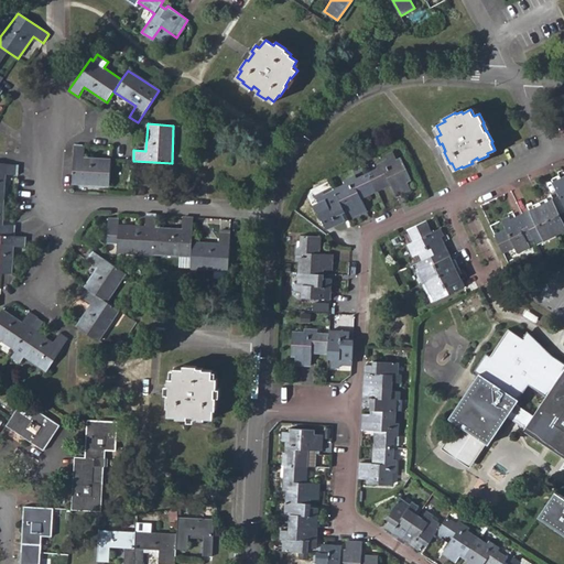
[(84,158),(85,147),(75,145),(72,183),(109,185),(111,160),(84,158)]
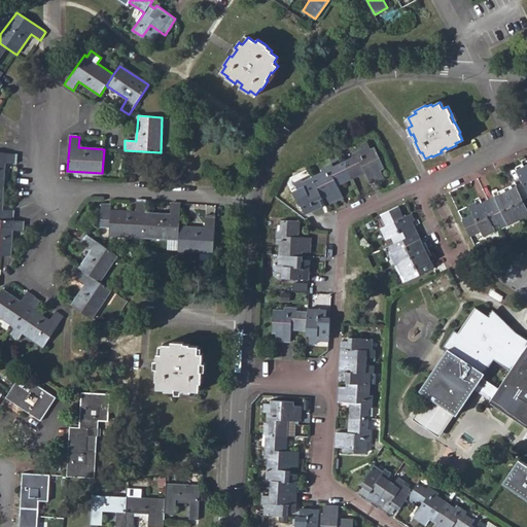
[(353,157),(343,162),(351,178),(364,172),(370,182),(383,176),(380,170),(384,168),(374,147),(370,149),(366,143),(361,146),(362,150),(353,154),(353,157)]
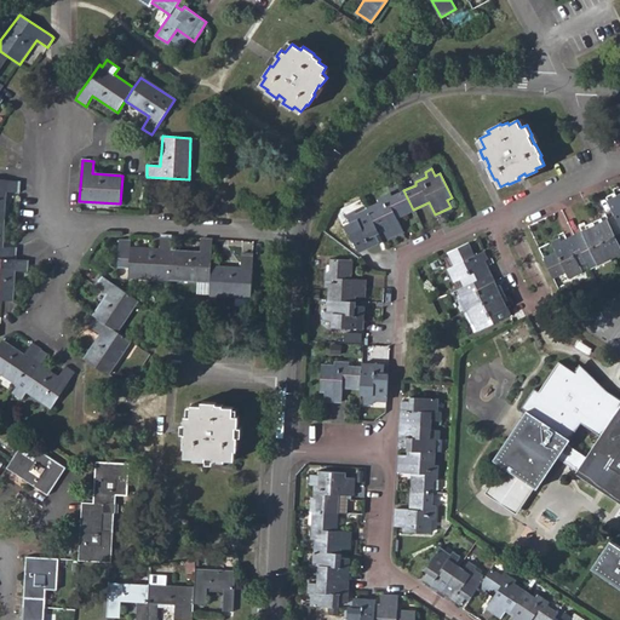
[(21,182),(0,179),(0,219),(5,220),(6,191),(19,193),(21,182)]
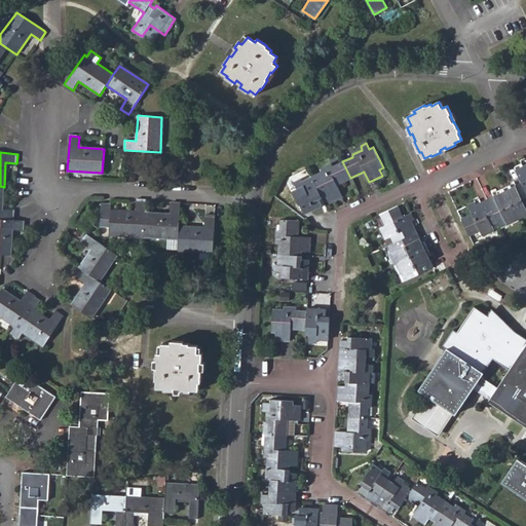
[(350,178),(342,161),(333,166),(331,164),(323,168),(324,171),(312,176),(323,198),(326,197),(328,201),(342,195),(337,184),(350,178)]
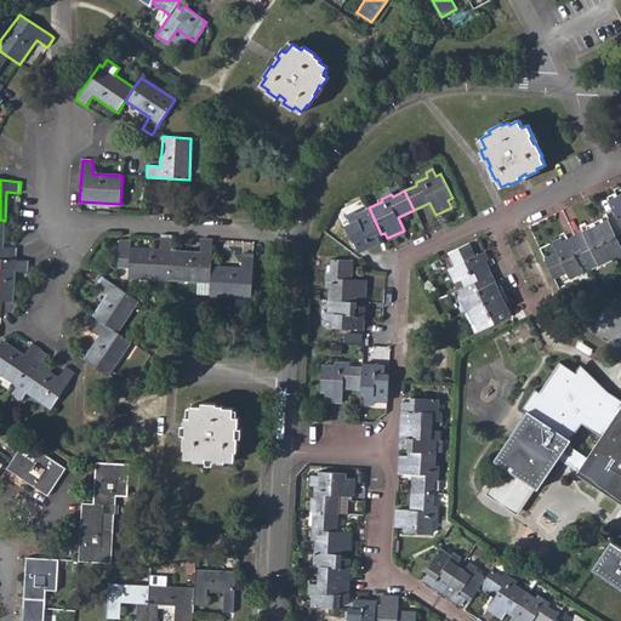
[(616,215),(620,224),(620,194),(617,197),(615,194),(608,198),(616,215)]
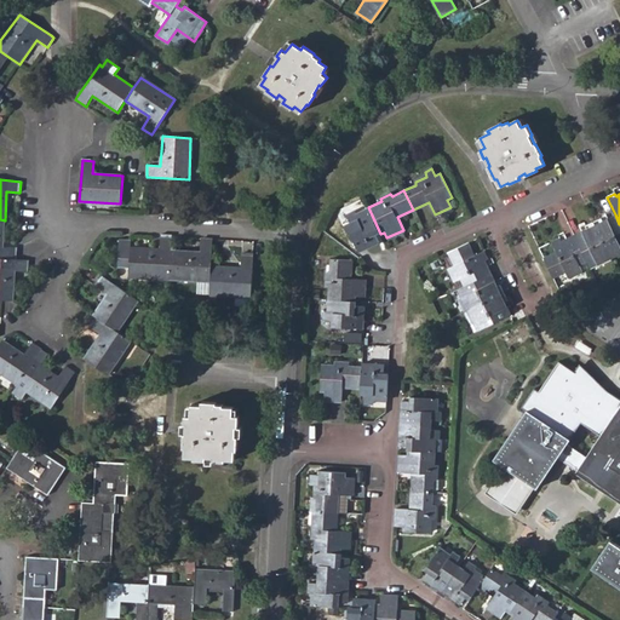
[(377,235),(380,234),(368,207),(357,213),(356,211),(349,214),(351,222),(346,224),(359,251),(379,241),(377,235)]
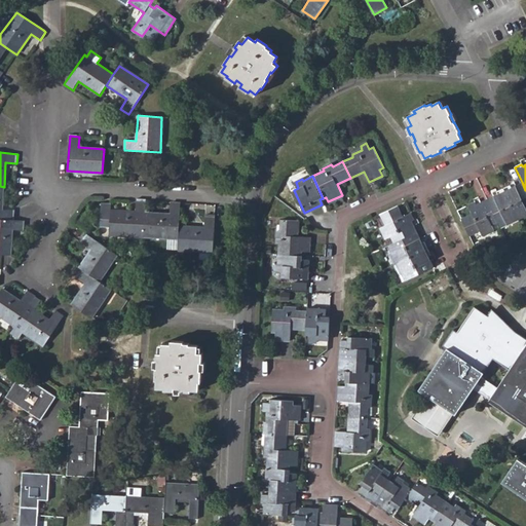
[(525,215),(525,190),(522,182),(516,185),(517,187),(512,189),(510,186),(503,189),(518,219),(525,215)]
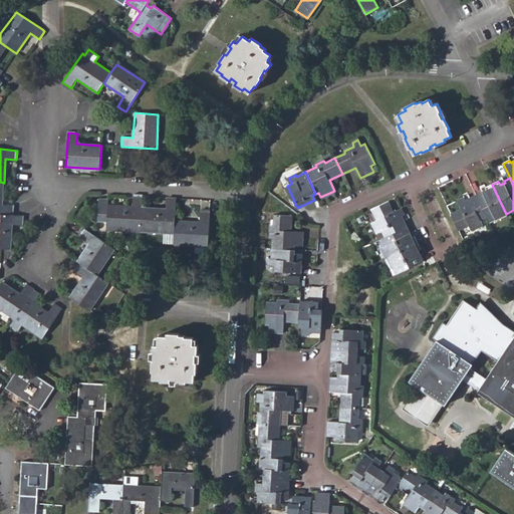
[(0,214),(14,216),(14,205),(3,205),(4,183),(0,182),(0,214)]
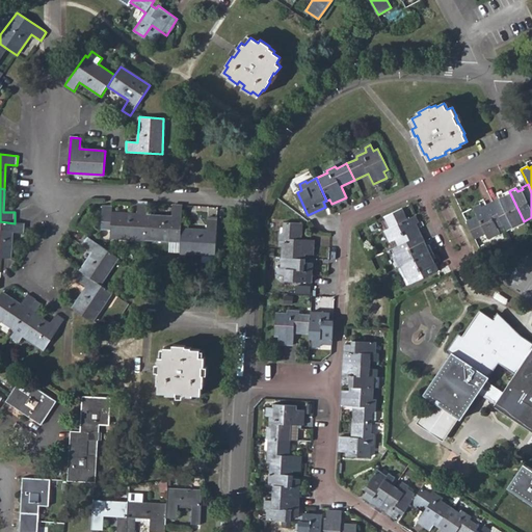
[(524,221),(509,191),(502,194),(504,197),(500,200),(499,198),(493,202),(504,224),(506,230),(524,221)]
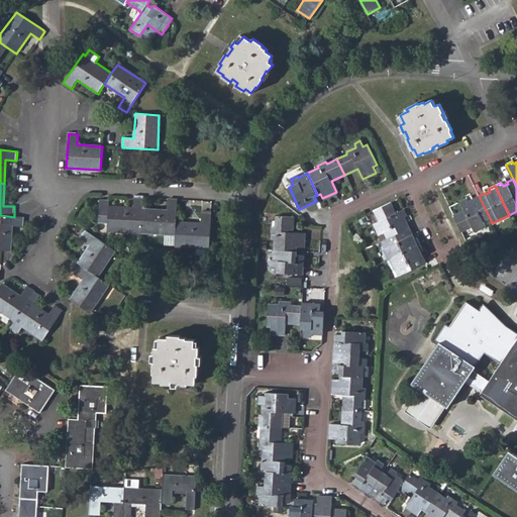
[(490,218),(479,196),(472,198),(473,200),(469,202),(468,199),(459,202),(463,209),(453,214),(461,231),(472,227),(475,231),(486,226),(484,221),(490,218)]
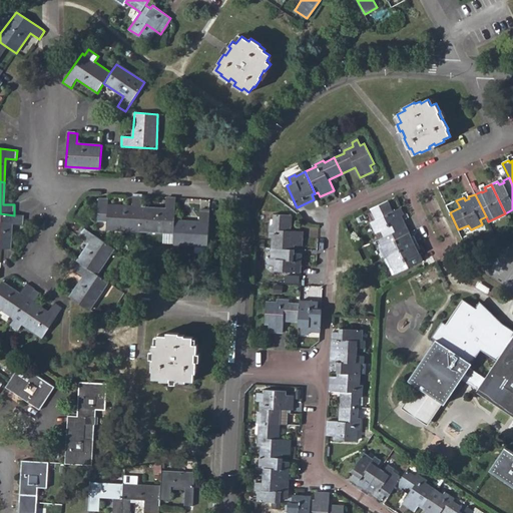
[(140,230),(142,207),(143,196),(133,196),(132,207),(107,205),(108,198),(98,197),(97,220),(107,221),(106,228),(140,230)]
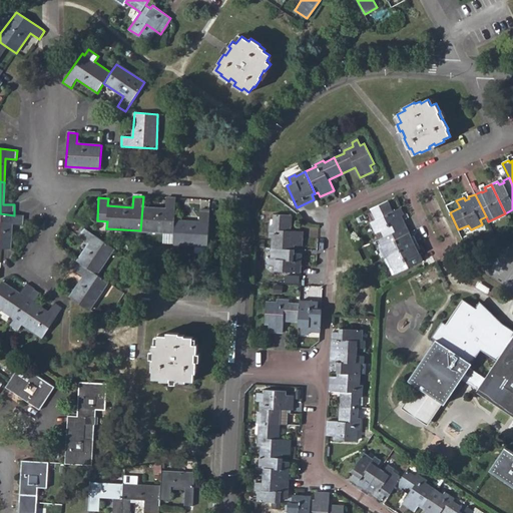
[(174,220),(175,198),(167,198),(166,209),(142,207),(140,230),(173,232),(174,220)]
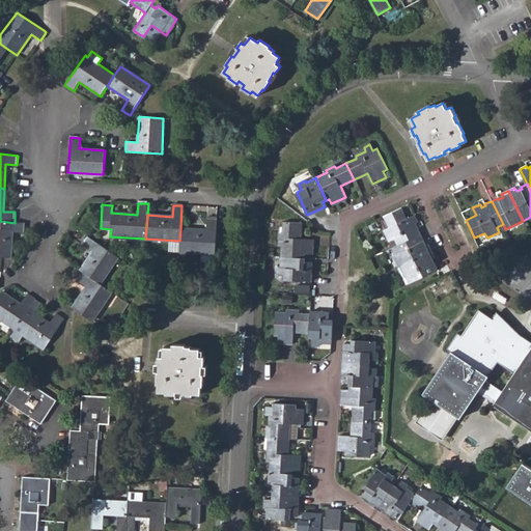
[(396,246),(420,235),(417,228),(416,229),(414,225),(418,223),(414,216),(407,220),(401,208),(384,217),(389,227),(384,230),(389,242),(394,240),(396,246)]
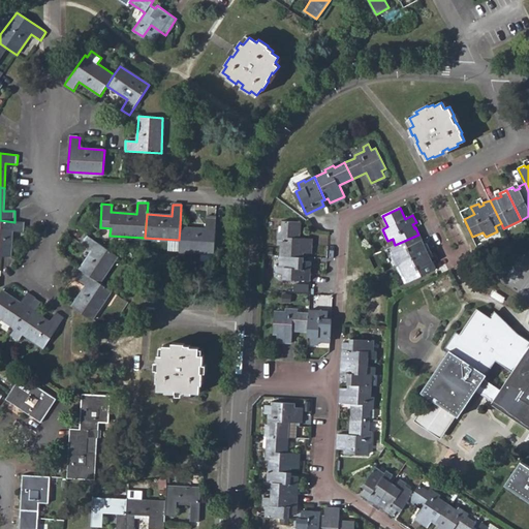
[(206,228),(215,229),(216,219),(206,218),(206,228)]
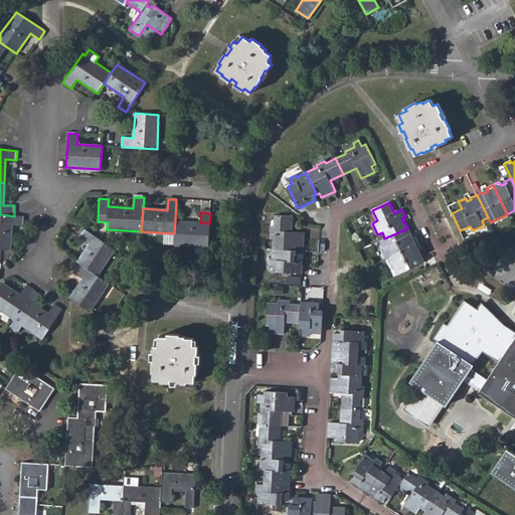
[(0,214),(0,249),(2,249),(8,250),(12,250),(13,225),(23,225),(24,217),(14,216),(0,214)]
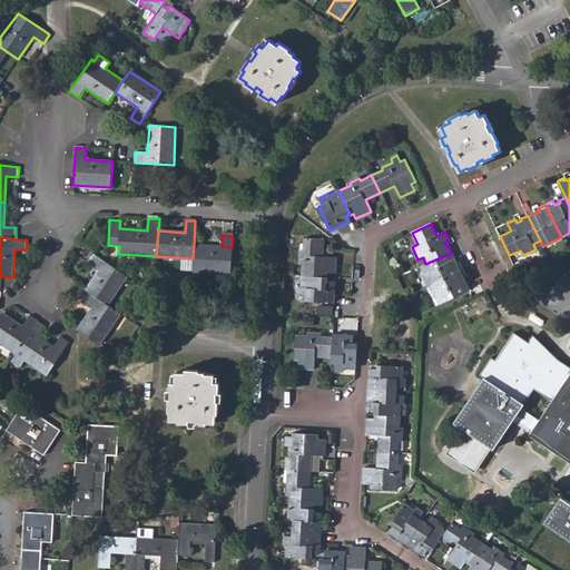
[(304,275),(328,277),(328,273),(335,273),(336,257),(324,256),(325,241),(306,239),(305,251),(302,251),(301,263),(304,264),(304,275)]
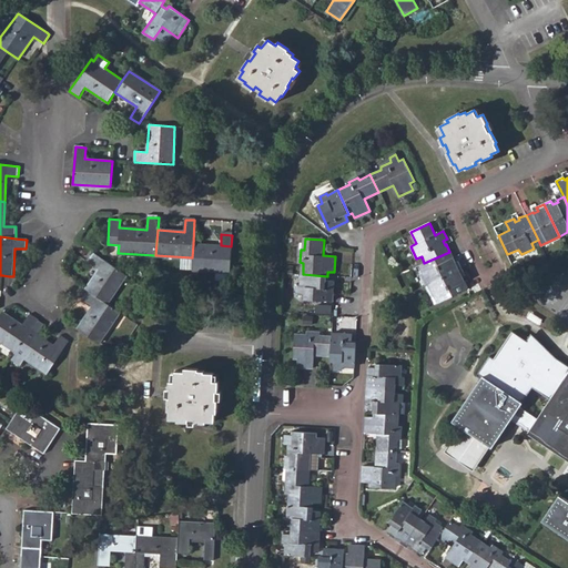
[(221,245),(193,244),(192,257),(192,271),(230,273),(231,246),(221,245)]
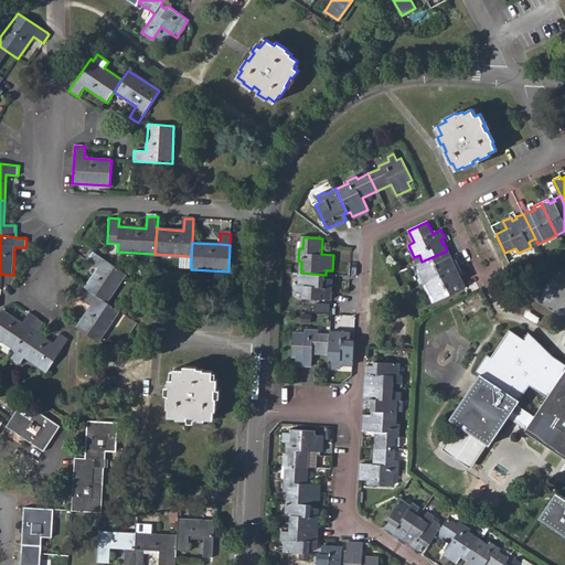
[(417,264),(426,283),(458,267),(455,260),(451,262),(449,258),(450,257),(447,251),(422,262),(417,264)]
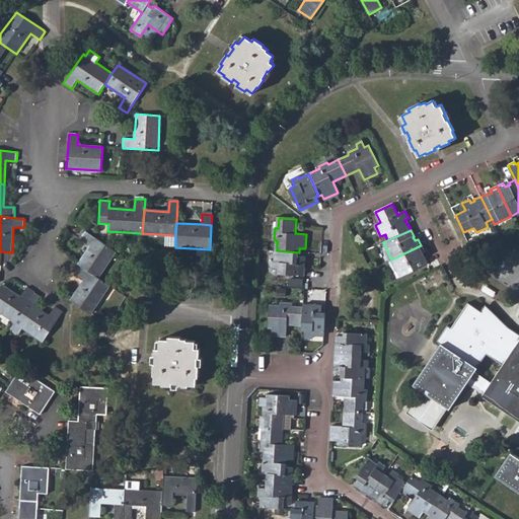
[(80,267),(99,278),(117,251),(87,232),(82,240),(90,246),(78,265),(80,267)]
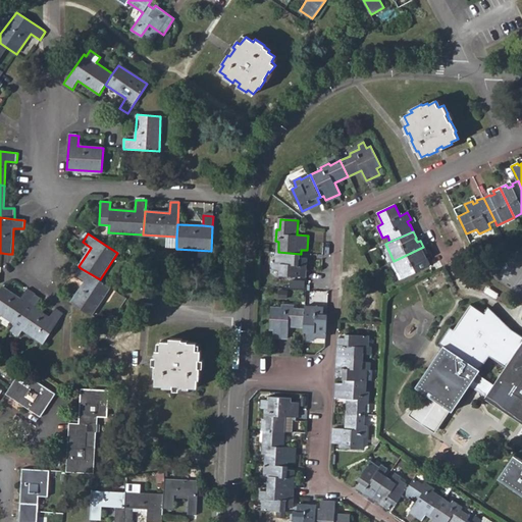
[(423,247),(394,261),(402,278),(429,266),(426,259),(425,260),(423,256),(427,254),(423,247)]
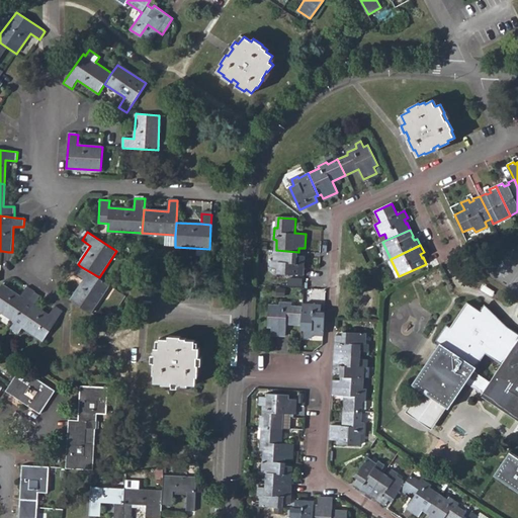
[(298,256),(298,252),(276,250),(275,261),(272,261),(271,269),(278,270),(278,273),(304,275),(305,267),(305,257),(298,256)]
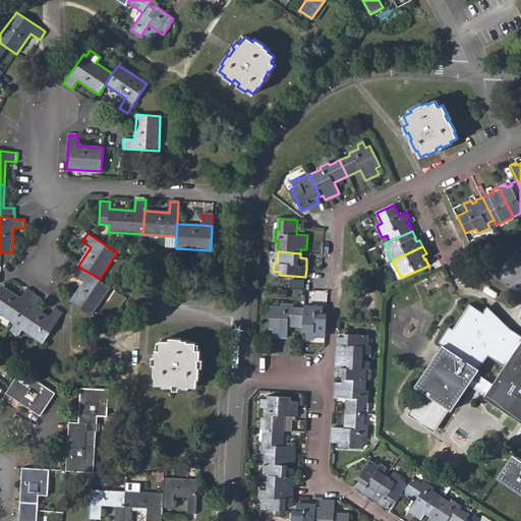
[(389,262),(397,280),(401,278),(393,261),(389,262)]
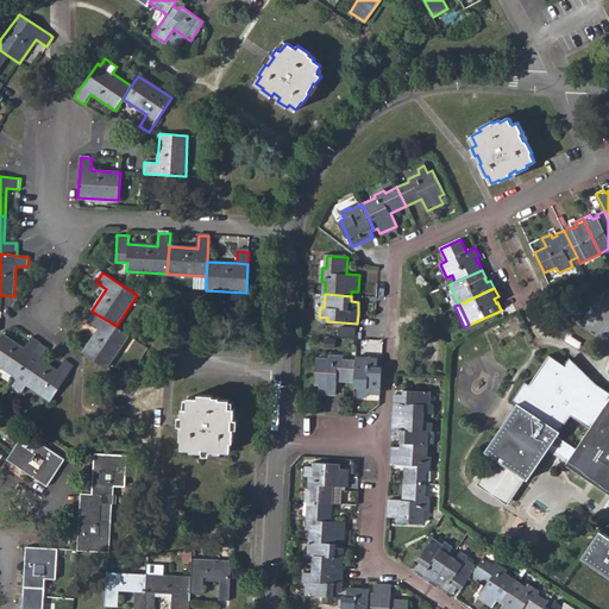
[(130,336),(117,326),(94,313),(88,321),(99,328),(83,353),(107,369),(130,336)]
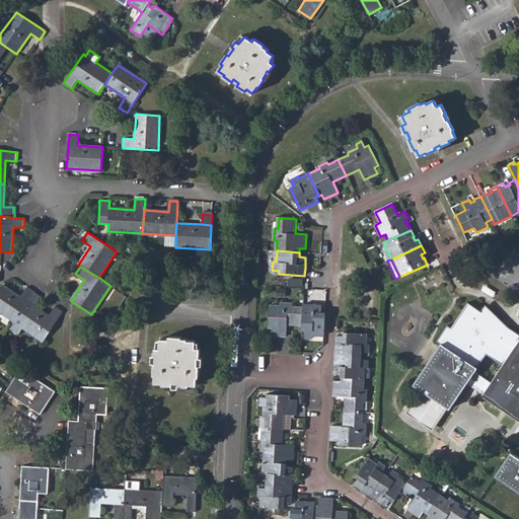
[(0,311),(15,322),(28,302),(34,293),(27,288),(20,296),(3,285),(0,288),(0,311)]
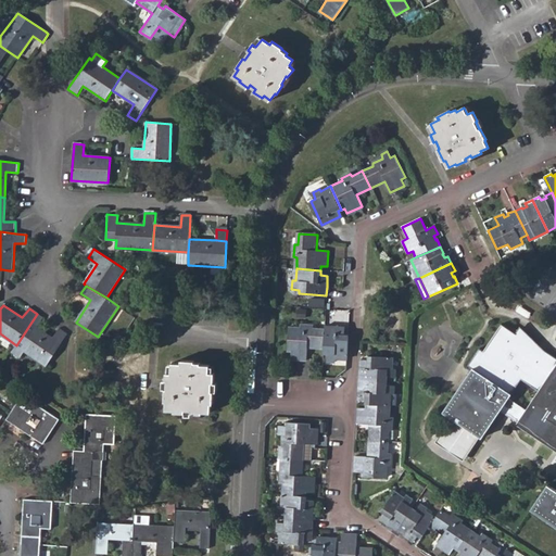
[(348,308),(330,310),(331,324),(349,323),(348,308)]
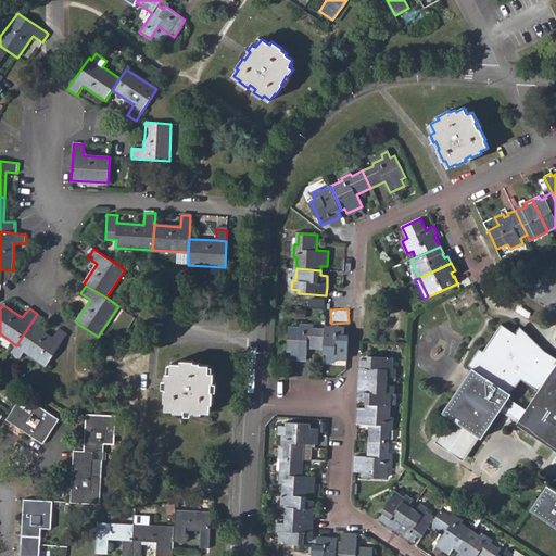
[(30,324),(38,328),(45,319),(37,314),(30,324)]
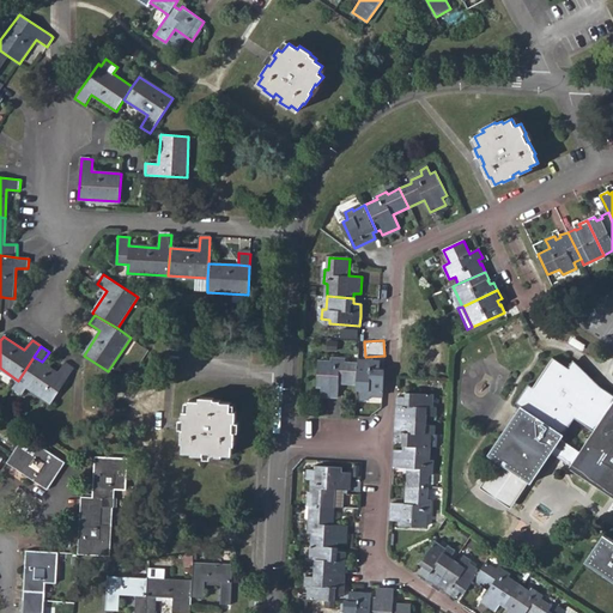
[(58,374),(42,362),(34,357),(18,381),(52,404),(74,369),(65,362),(58,374)]
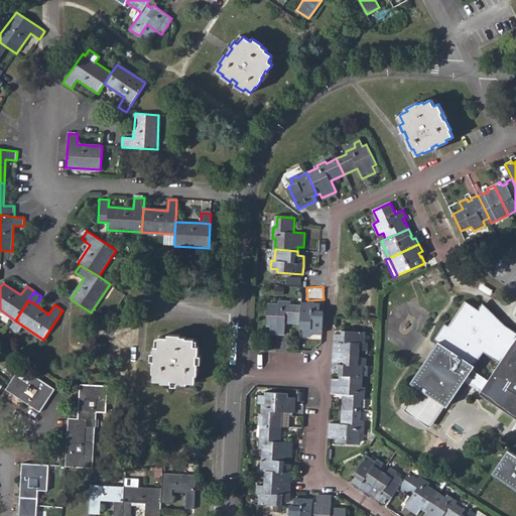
[(285,323),(299,324),(300,305),(290,304),(290,302),(279,301),(279,304),(267,303),(266,327),(270,327),(270,334),(284,335),(285,323)]
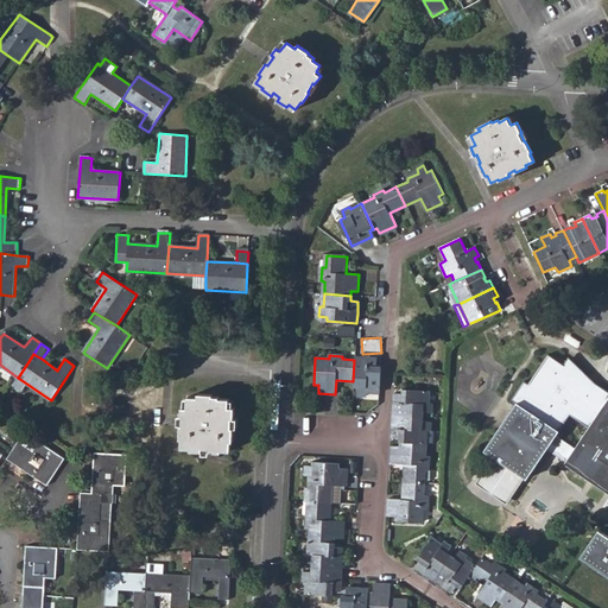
[(525,381),(513,399),(518,403),(558,430),(570,415),(589,428),(607,398),(607,391),(595,384),(590,386),(583,372),(567,361),(564,366),(549,355),(529,385),(525,381)]
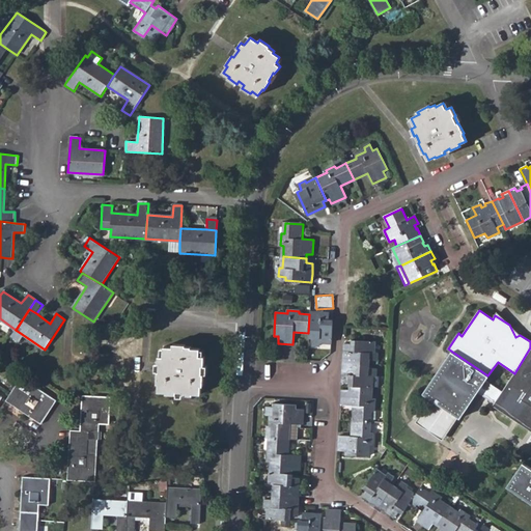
[(323,343),(331,343),(332,320),(328,320),(328,314),(309,312),(309,314),(308,333),(308,338),(313,338),(313,345),(322,345),(323,343)]
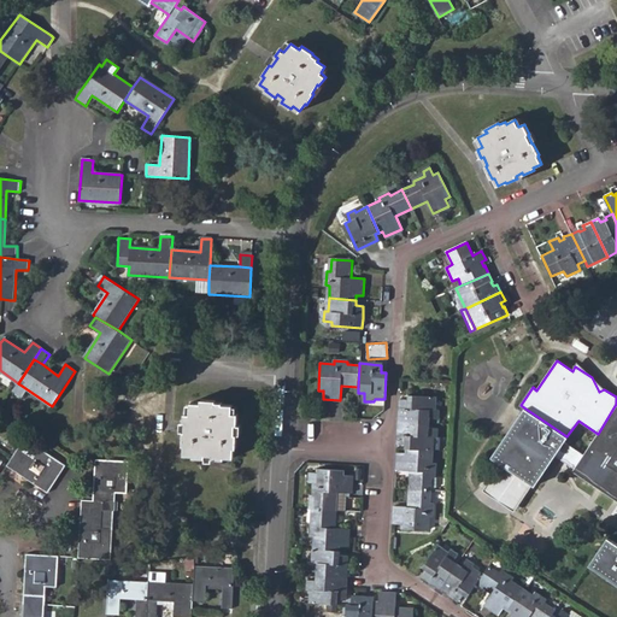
[(398,421),(429,423),(429,418),(438,418),(439,410),(435,409),(436,397),(410,395),(410,399),(399,399),(398,421)]
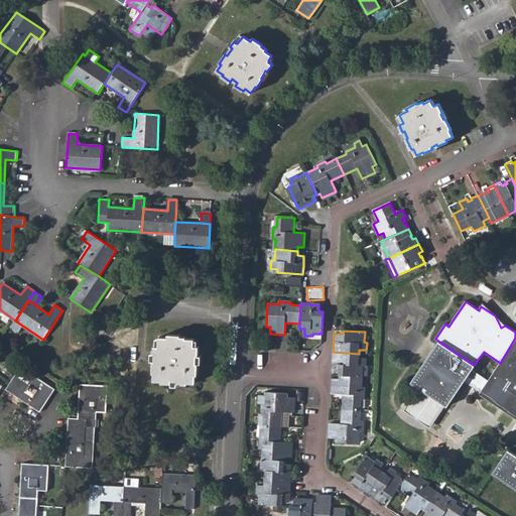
[(154,373),(154,381),(162,381),(162,383),(171,383),(171,381),(177,381),(177,384),(187,384),(187,382),(196,383),(196,375),(197,375),(198,364),(196,364),(197,356),(198,356),(199,347),(195,347),(195,340),(185,339),(185,338),(180,337),(179,336),(168,335),(168,338),(159,337),(158,347),(154,347),(154,354),(155,354),(154,362),(153,362),(153,373),(154,373)]
